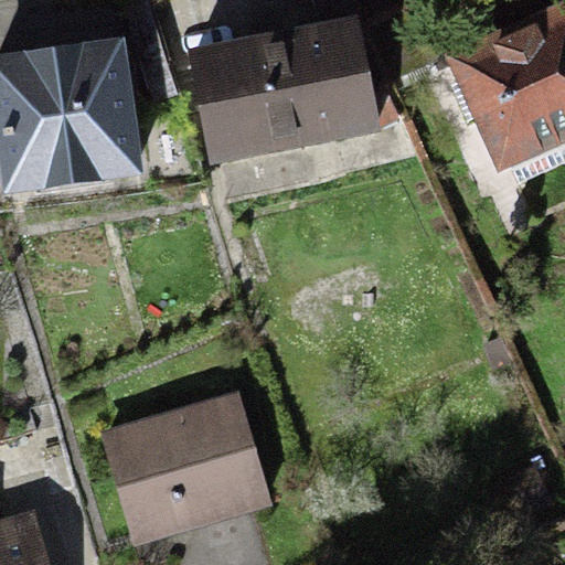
[(564,8),(446,60),(496,177),(564,146),(564,8)]
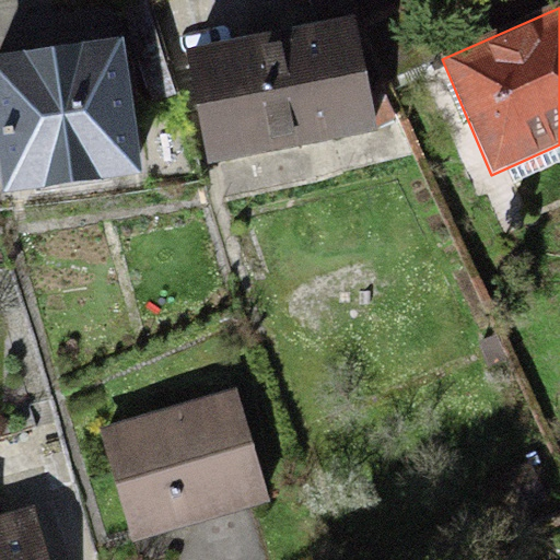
[(356,19),(186,49),(207,167),(221,165),(225,191),(382,163),(356,19)]
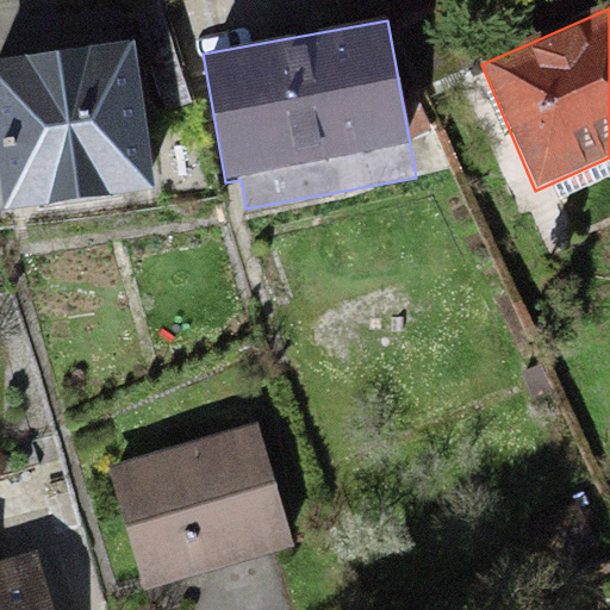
[(134,43),(0,61),(0,179),(5,210),(154,190),(134,43)]
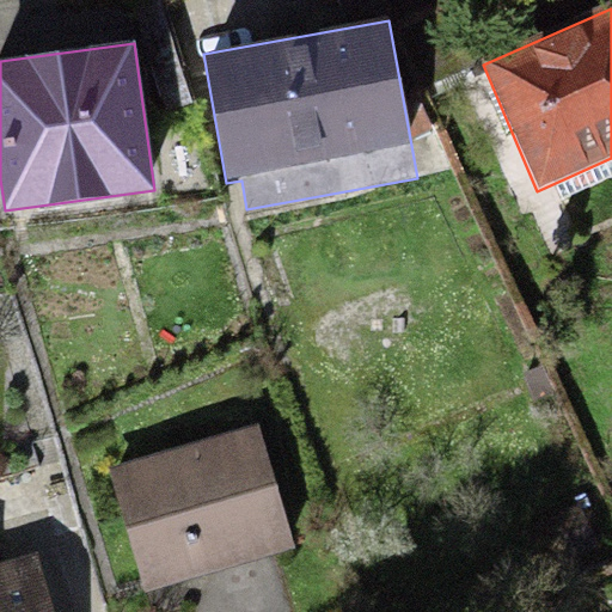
[(258,424),(106,470),(144,593),(295,549),(258,424)]
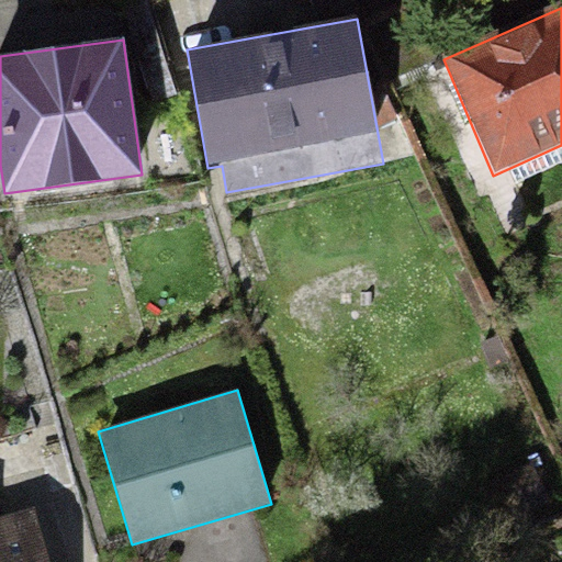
[(0,561),(47,561),(33,508),(0,517),(0,561)]
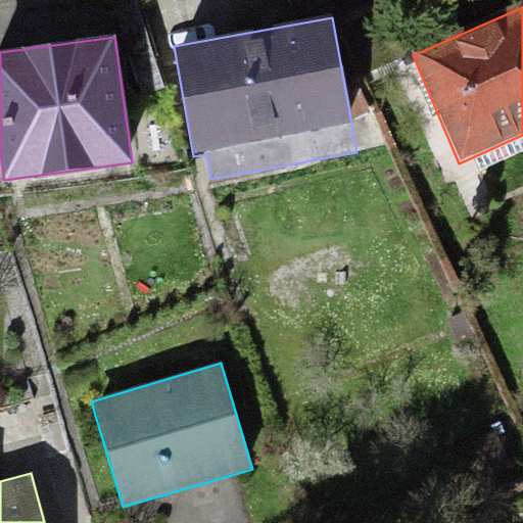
All buildings are outlined.
